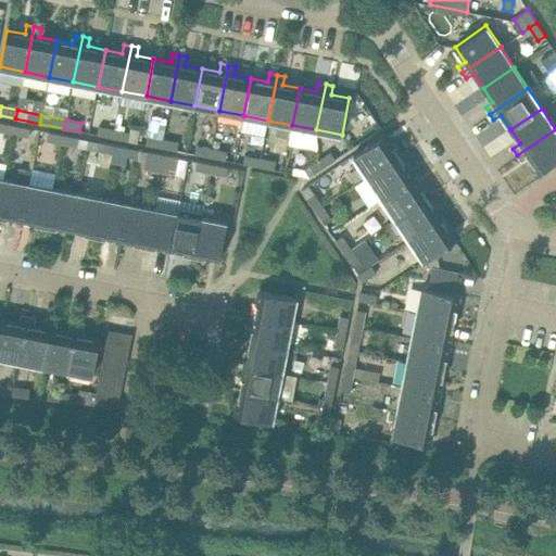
[(14,125),(0,122),(0,130),(13,134),(14,125)]
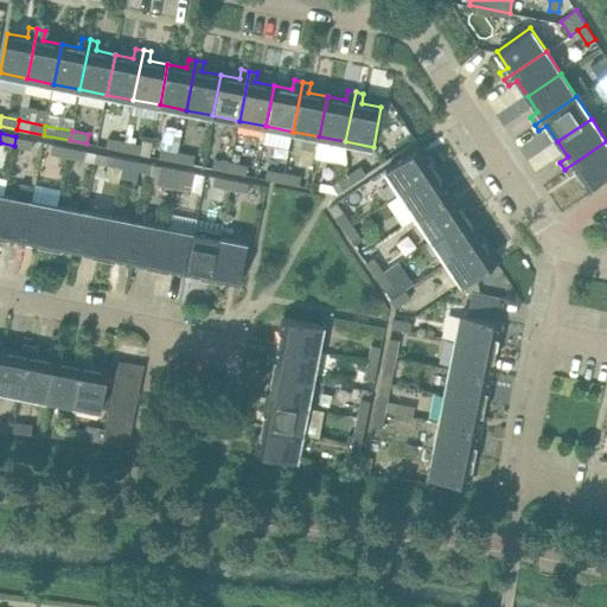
[(31,149),(33,140),(16,136),(14,146),(31,149)]
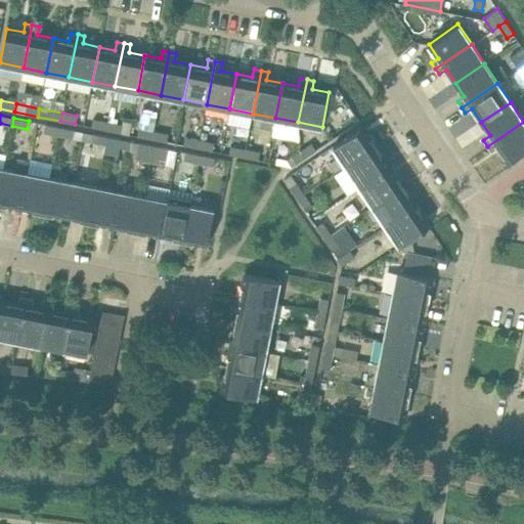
[(106,130),(107,122),(93,119),(92,127),(106,130)]
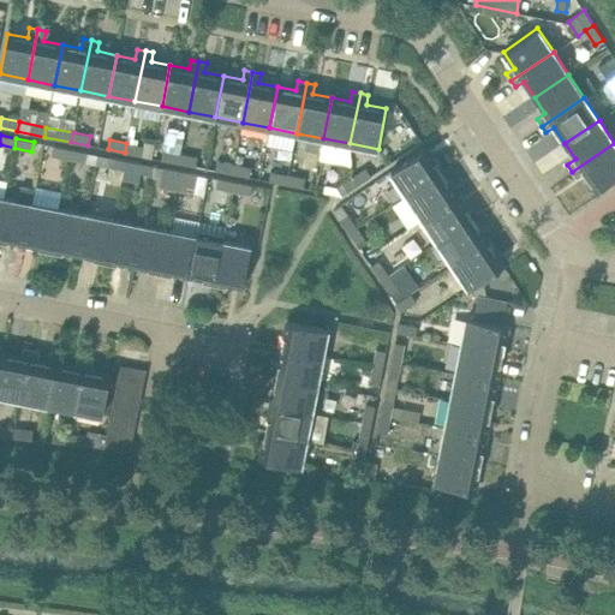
[(142,156),(144,147),(126,143),(125,153),(142,156)]
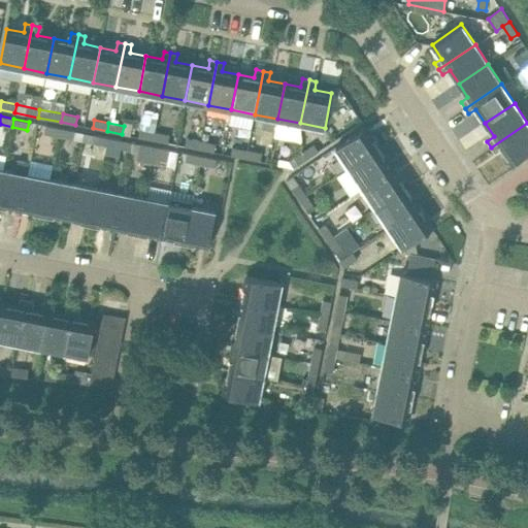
[(527,151),(527,123),(491,147),(495,153),(502,149),(512,162),(527,151)]
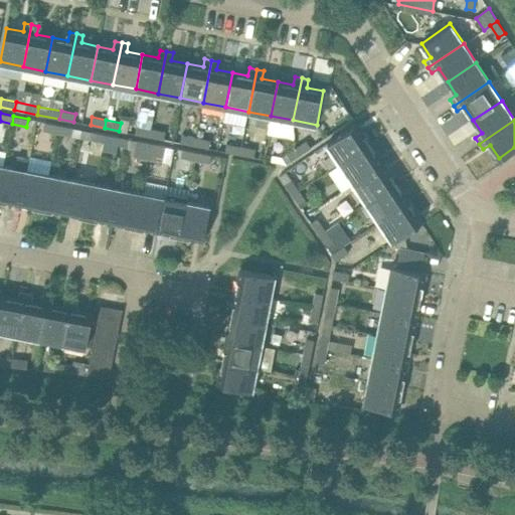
[(57,133),(59,125),(45,122),(43,130),(57,133)]
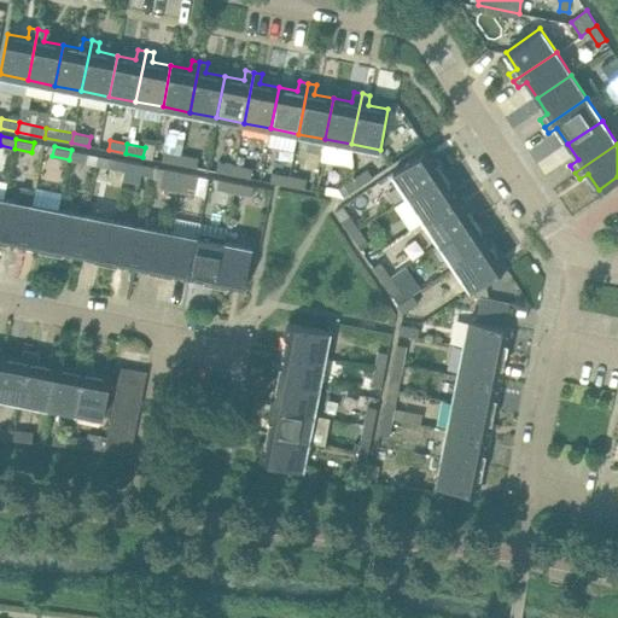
[(443,173),(427,149),(392,172),(409,197),(443,173)]
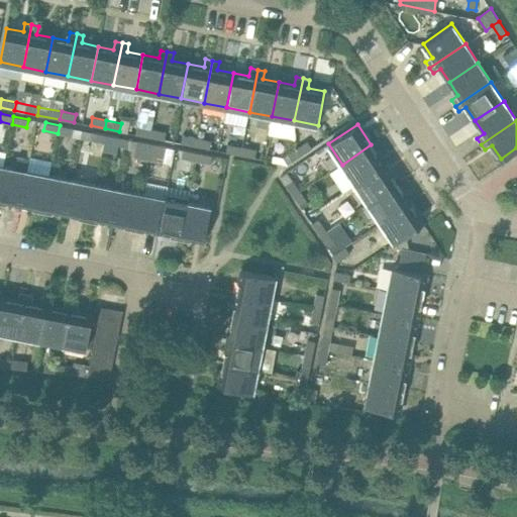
[(74,128),(60,125),(58,133),(73,136),(74,128)]
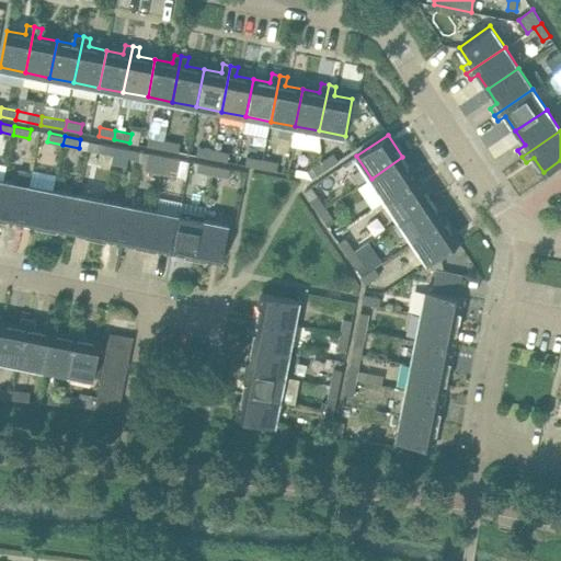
[(163,149),(164,140),(149,137),(147,146),(163,149)]
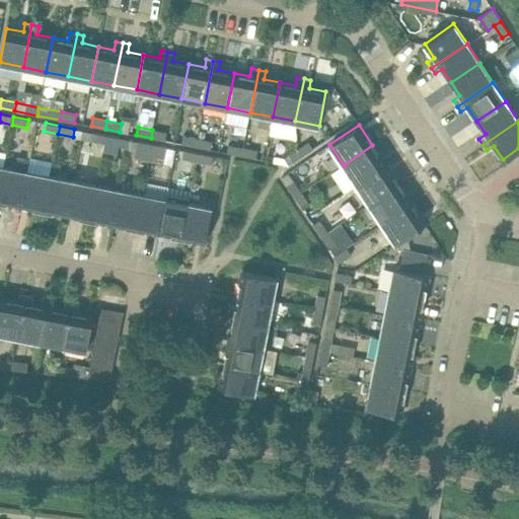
[(165,141),(167,133),(152,130),(151,138),(165,141)]
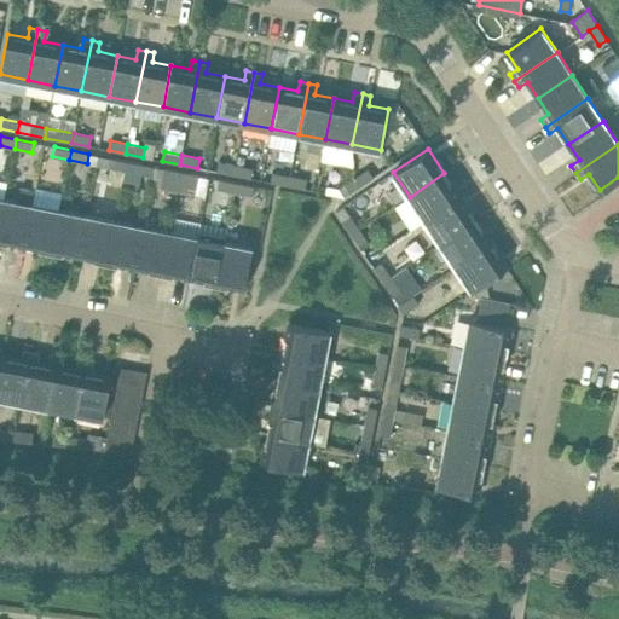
[(125,171),(127,161),(109,157),(108,167),(125,171)]
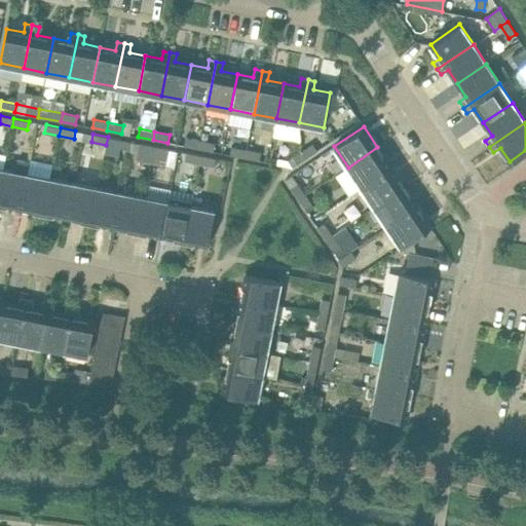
[(119,156),(122,140),(108,137),(106,145),(104,154),(119,156)]
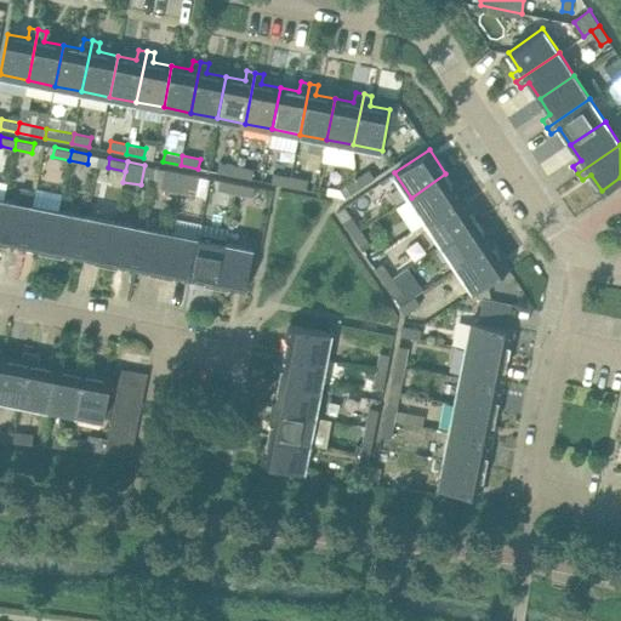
[(235,176),(237,166),(220,163),(217,172),(235,176)]
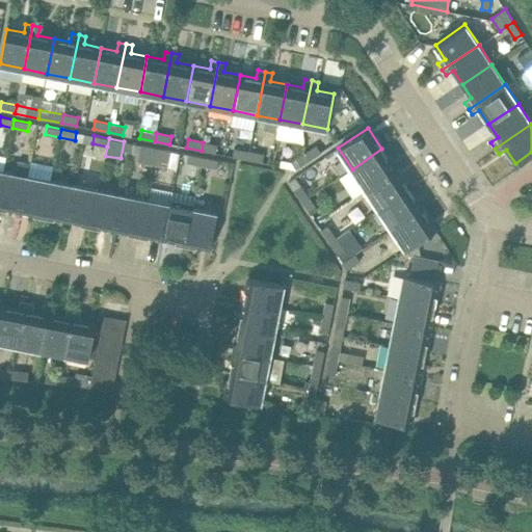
[(216,153),(217,144),(203,142),(202,151),(216,153)]
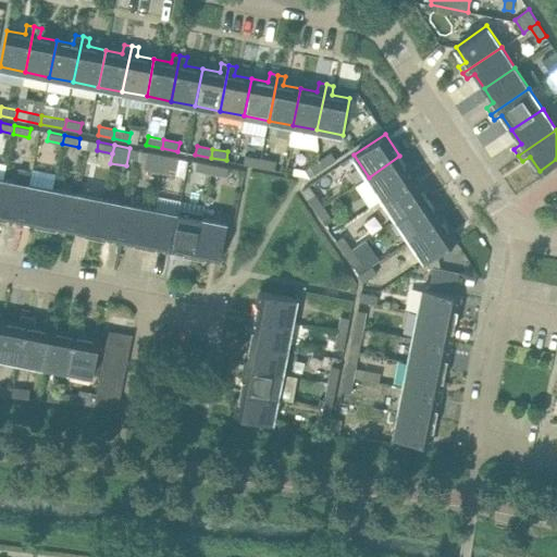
[(160,172),(163,155),(148,151),(145,169),(160,172)]
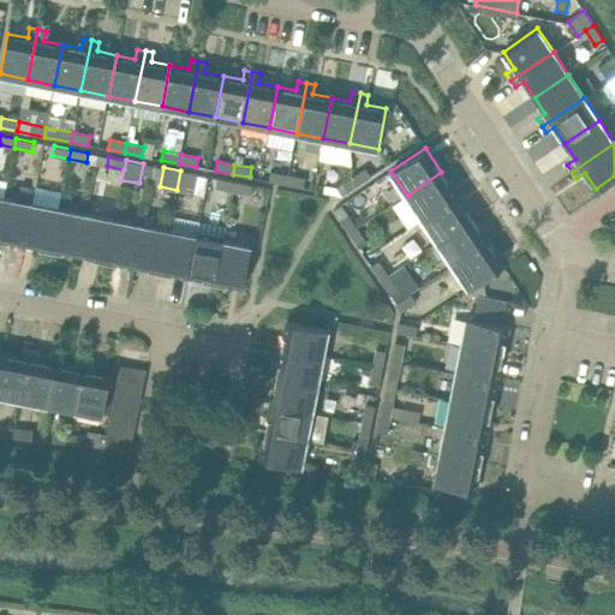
[(365,167),(351,177),(357,185),(371,175),(365,167)]
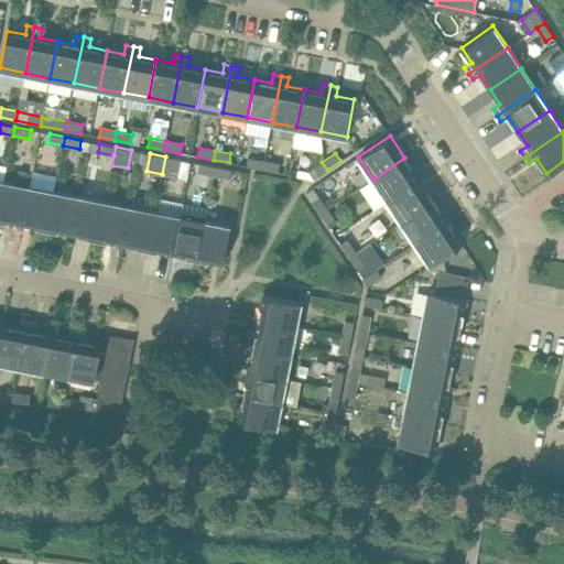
[(182,160),(165,156),(162,174),(179,177),(182,160)]
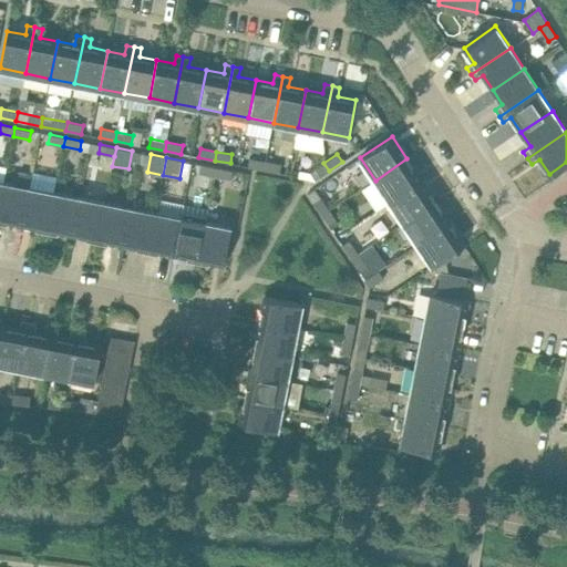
[(264,169),(266,161),(249,157),(248,166),(264,169)]
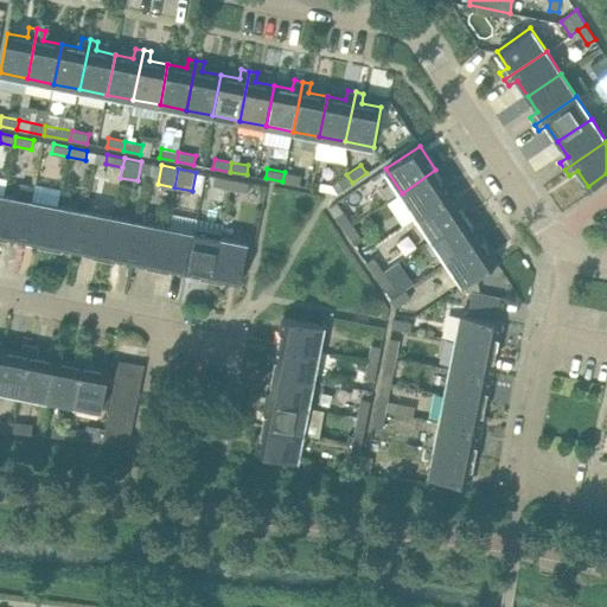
[(451,193),(435,170),(402,193),(416,216),(451,193)]
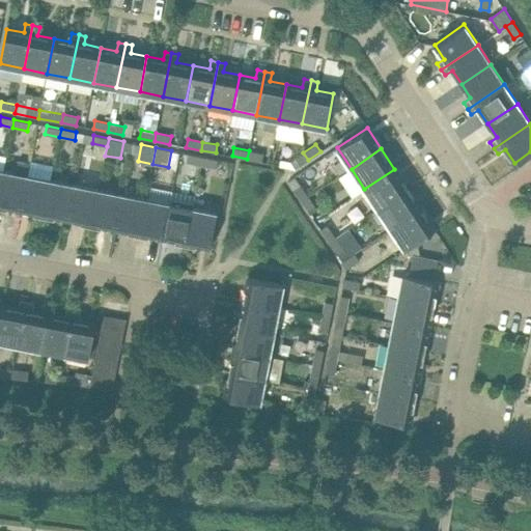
[(263,154),(249,150),(247,159),(262,162),(263,154)]
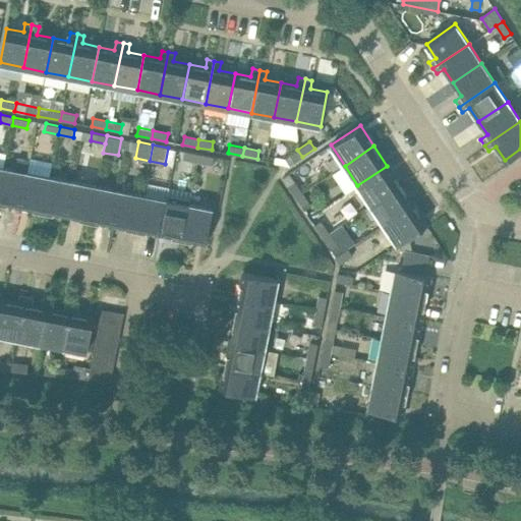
[(290,165),(302,157),(297,150),(285,159),(290,165)]
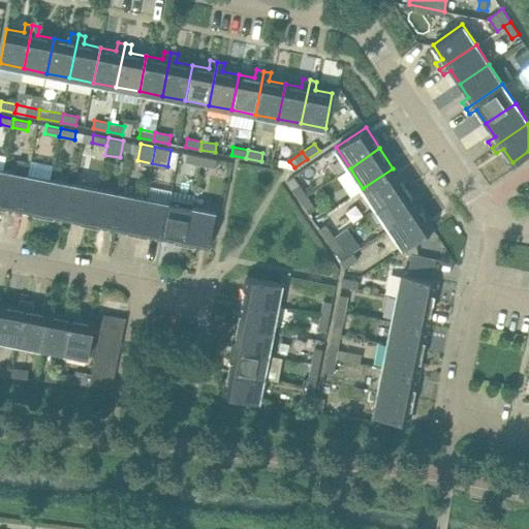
[(200,164),(203,156),(187,153),(186,161),(200,164)]
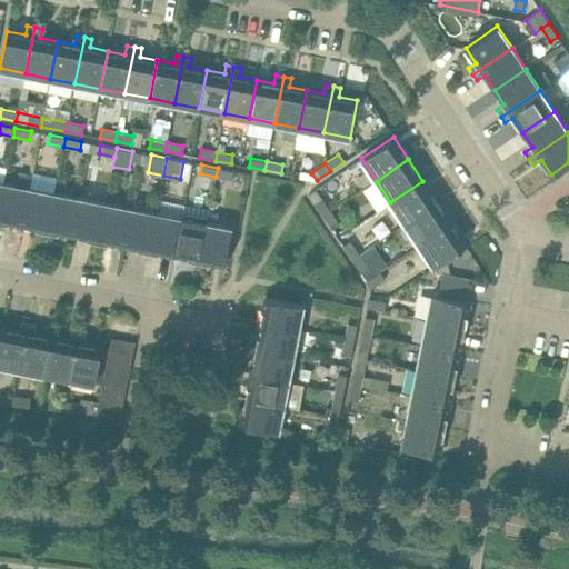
[(232,180),(233,171),(218,168),(216,177),(232,180)]
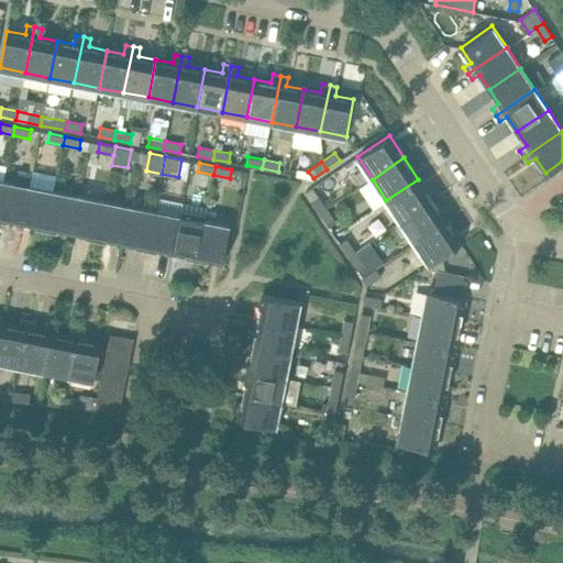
[(400,221),(432,200),(418,179),(386,200),(400,221)]
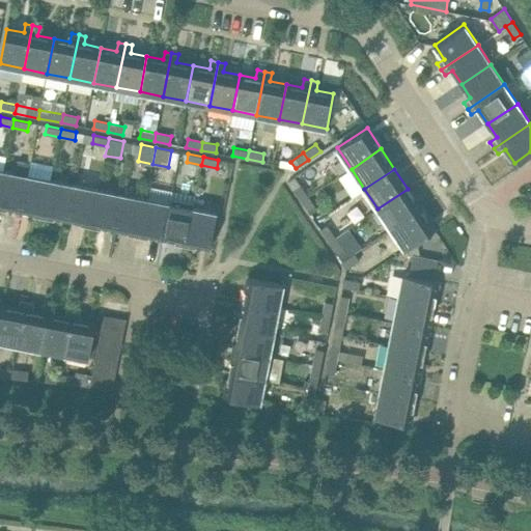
[(0,205),(21,211),(28,175),(4,170),(0,190),(0,205)]
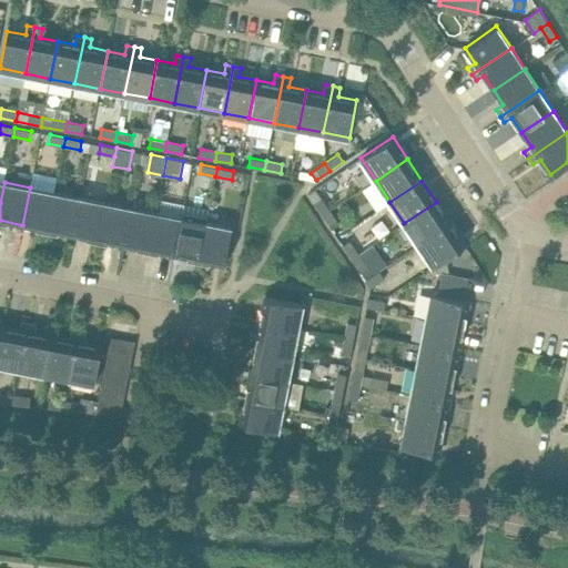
[(48,230),(54,192),(30,188),(22,225),(48,230)]
